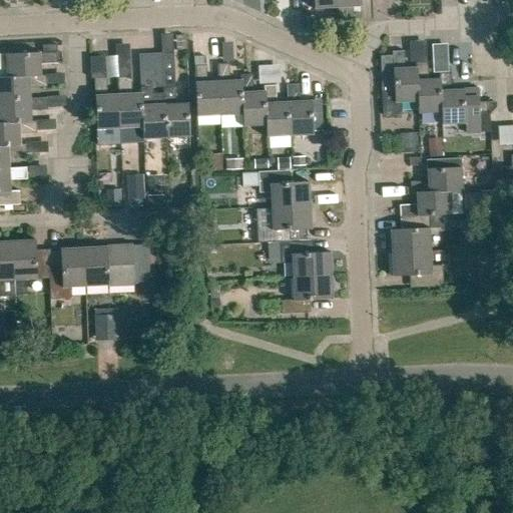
[(314,0),(315,9),(338,8),(337,0),(314,0)]
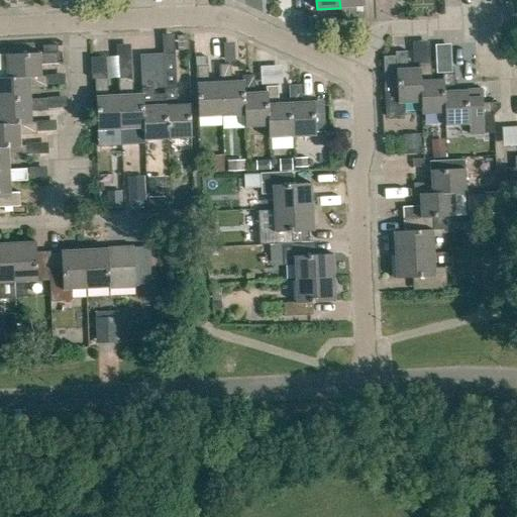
[(409,62),(426,63),(426,41),(410,41),(409,62)]
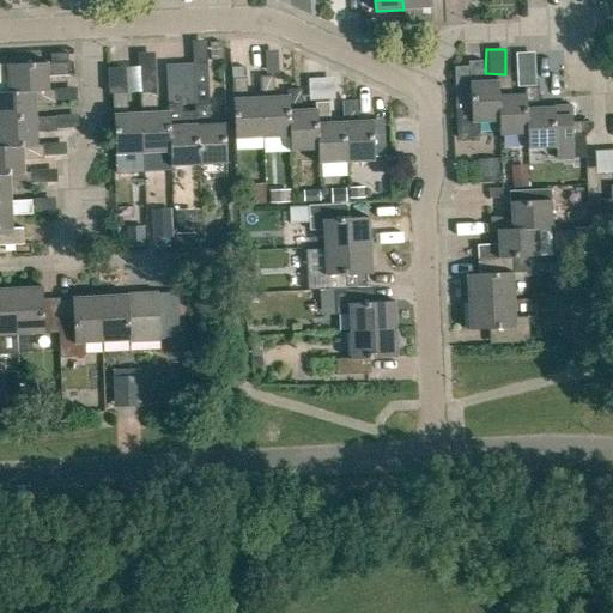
[(7,65),(0,65),(0,91),(49,89),(48,76),(68,74),(68,60),(7,64),(7,65)]
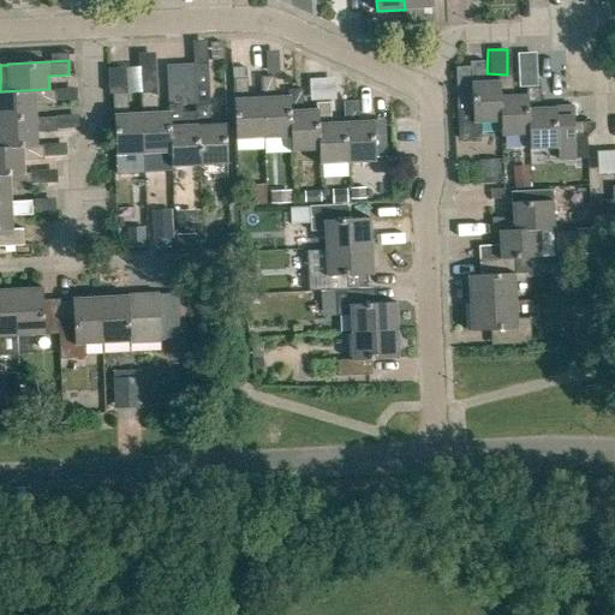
[(501,121),(497,81),(485,82),(484,61),(470,63),(470,66),(454,66),(457,112),(458,138),(481,137),(481,123),(501,121)]
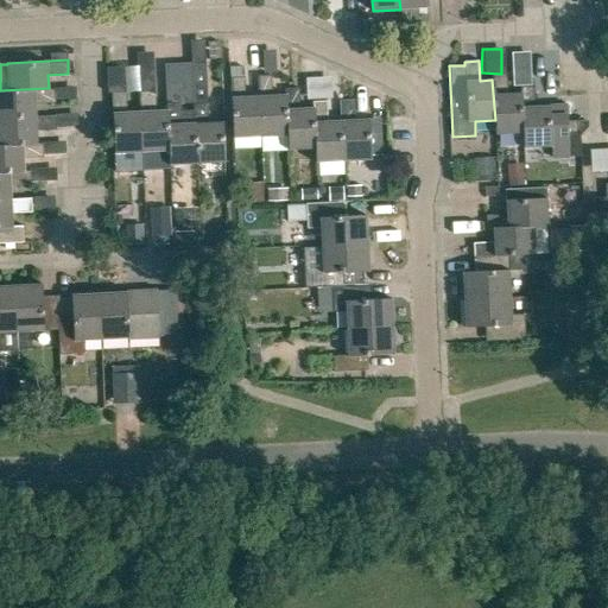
[(195,125),(197,164),(225,163),(223,124),(209,124),(208,86),(207,86),(206,63),(192,63),(194,103),(195,125)]
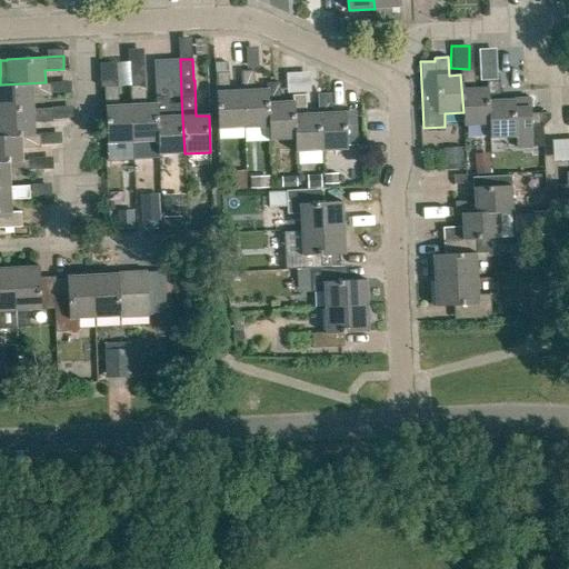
[(505,59),(481,59),(481,79),(505,79),(505,59)]
